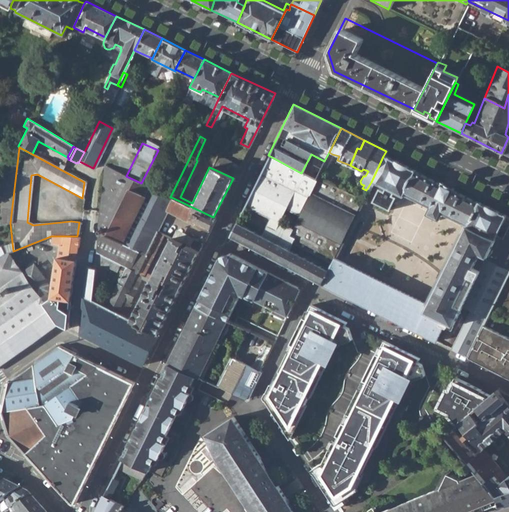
[(450,325),(440,344),(465,357),(484,319),(459,307),(470,285),(495,297),(508,268),(508,232),(503,229),(499,236),(494,234),(503,216),(477,202),(475,203),(451,190),(452,189),(450,188),(449,190),(445,188),(443,187),(440,185),(441,183),(440,183),(439,185),(414,172),(414,170),(383,156),(371,182),(380,187),(377,194),(397,204),(403,194),(428,207),(424,215),(429,218),(430,218),(435,221),(439,213),(466,225),(425,305),(333,258),(361,199),(316,177),(314,180),(301,173),(268,155),(244,205),(269,218),(261,234),(236,222),(229,237),(321,284),(433,341),(442,321),(450,325)]
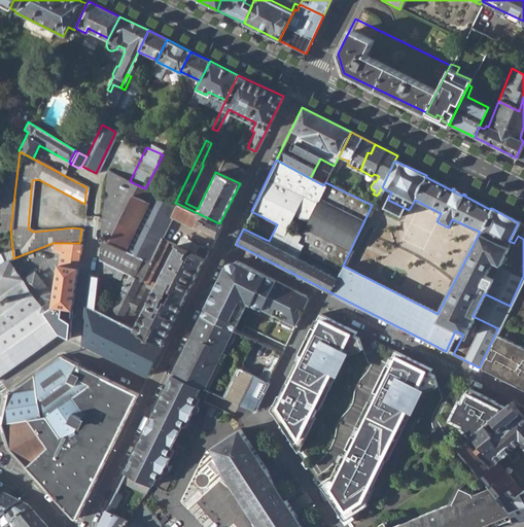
[(215,172),(240,183),(246,171),(221,161),(215,172)]
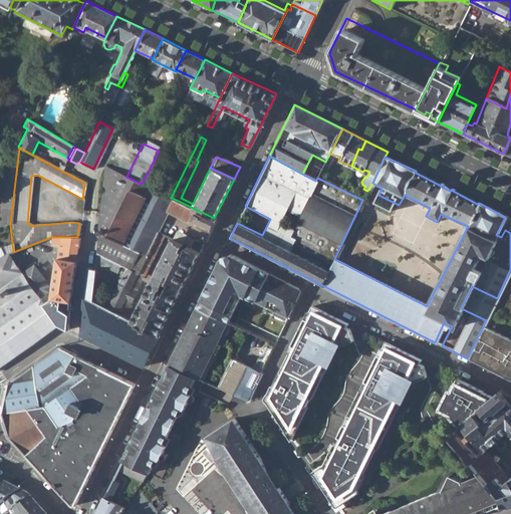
[(167,211),(172,198),(171,198),(142,184),(126,177),(103,168),(97,214),(95,253),(111,261),(119,265),(136,273),(156,232),(167,211)]
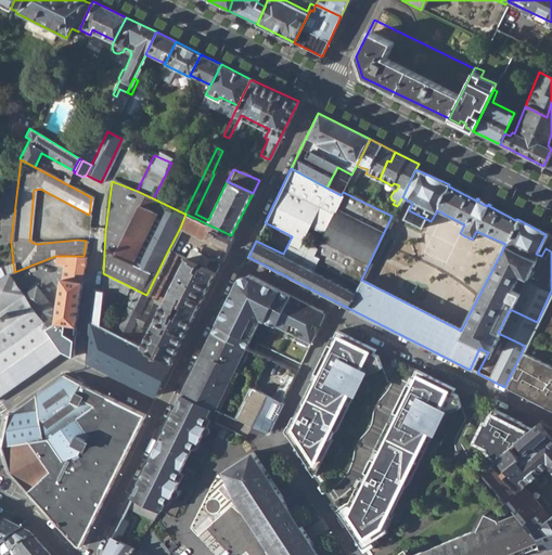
[(180,228),(225,248),(231,235),(185,214),(180,228)]
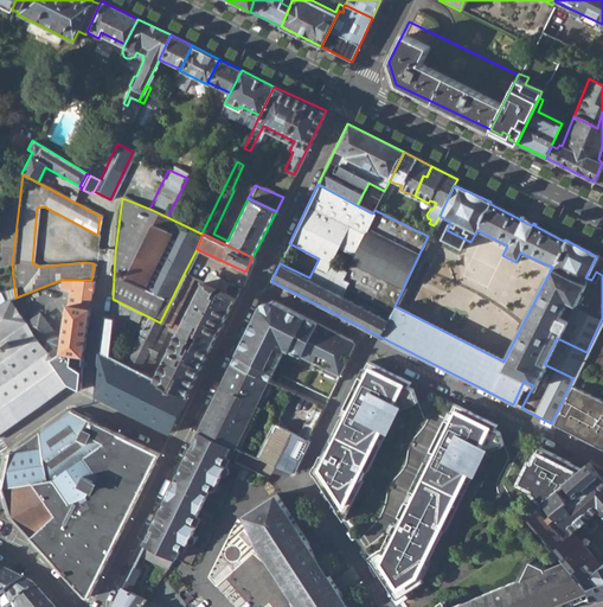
[(160,323),(168,326),(192,278),(184,274),(160,323)]
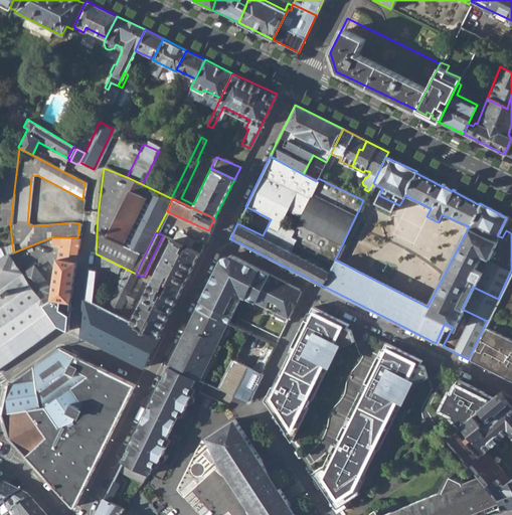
[(77,237),(55,237),(55,242),(61,242),(61,247),(75,249),(77,237)]
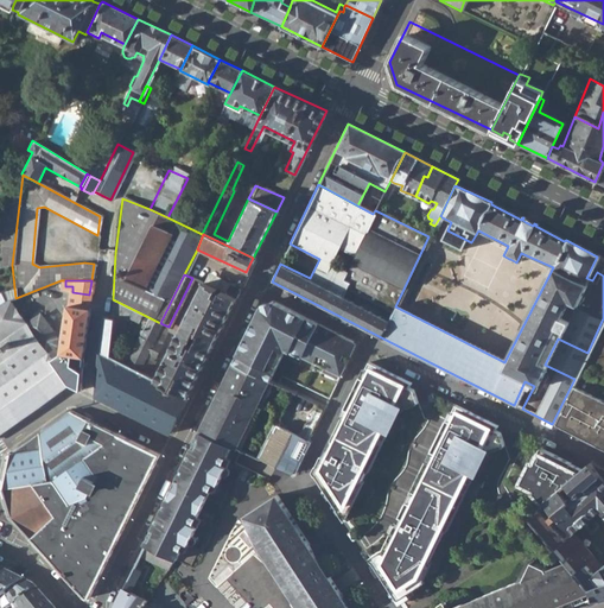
[(170,328),(209,347),(233,298),(229,296),(202,283),(179,328),(172,324),(170,328)]
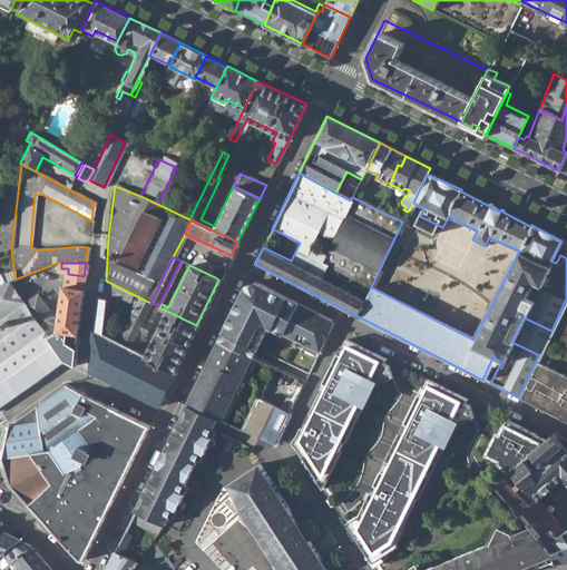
[(0,286),(7,282),(15,279),(13,269),(1,273),(0,274),(0,286)]
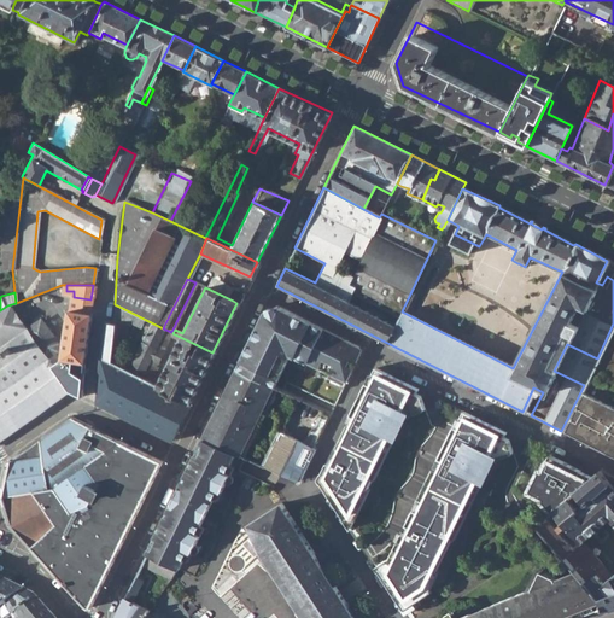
[(89,313),(91,299),(74,297),(71,310),(89,313)]
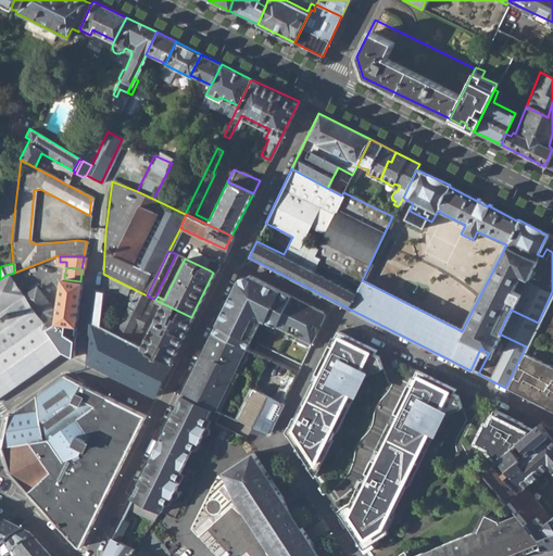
[(121,282),(103,274),(102,291),(116,292),(121,282)]
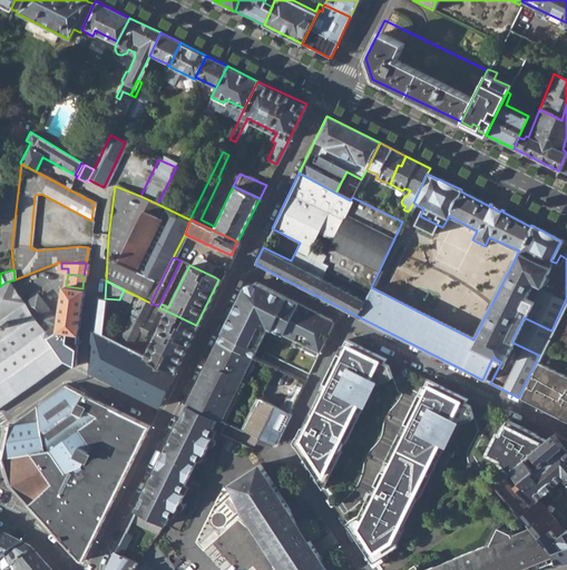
[(0,403),(61,360),(75,366),(80,314),(82,288),(66,286),(62,286),(57,330),(48,337),(42,330),(51,322),(52,316),(36,296),(22,304),(7,282),(0,286),(0,403)]
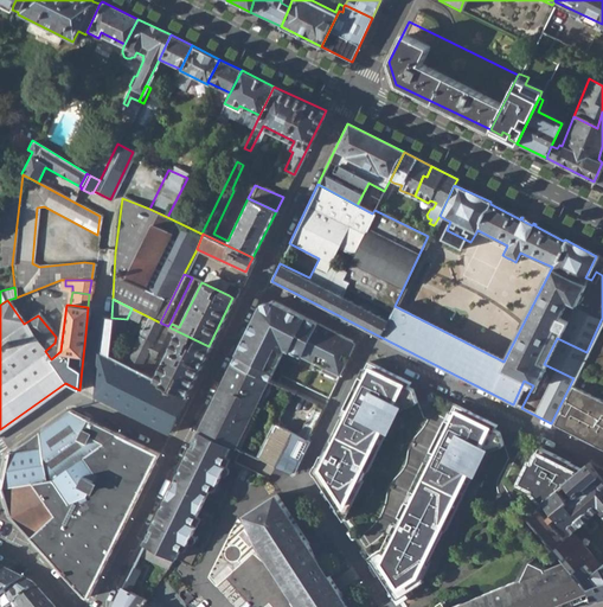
[(318,375),(333,382),(351,346),(348,340),(270,300),(257,307),(230,364),(264,381),(265,382),(282,349),(313,363),(310,366),(320,370),(318,375)]
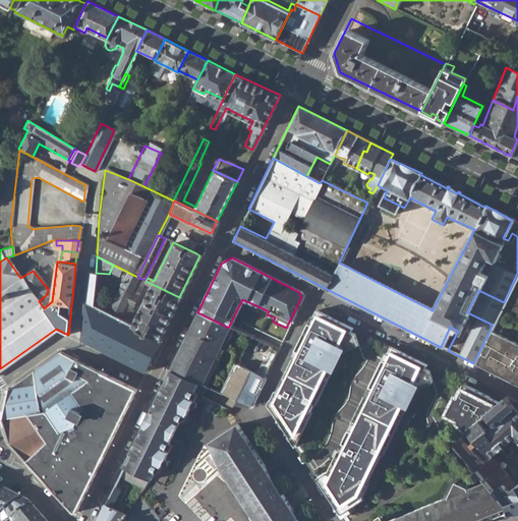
[(145,280),(137,277),(121,269),(119,273),(124,275),(107,312),(159,338),(179,297),(146,281),(145,280)]
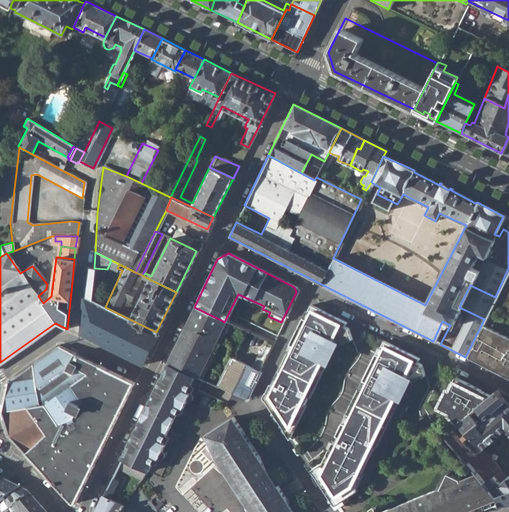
[(91,301),(94,268),(85,267),(79,335),(140,365),(156,332),(105,307),(91,301)]
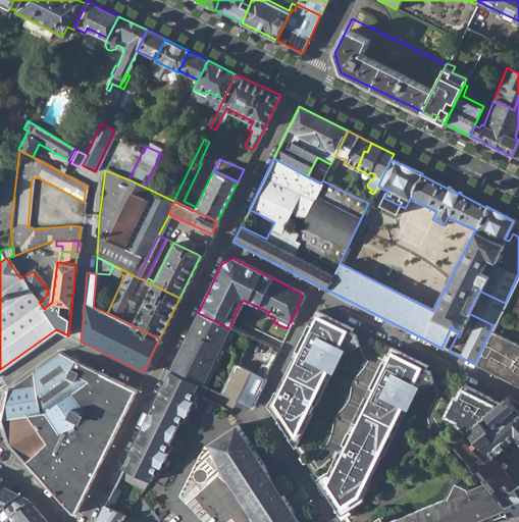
[(474,364),(518,386),(518,273),(505,303),(494,325),(474,364)]
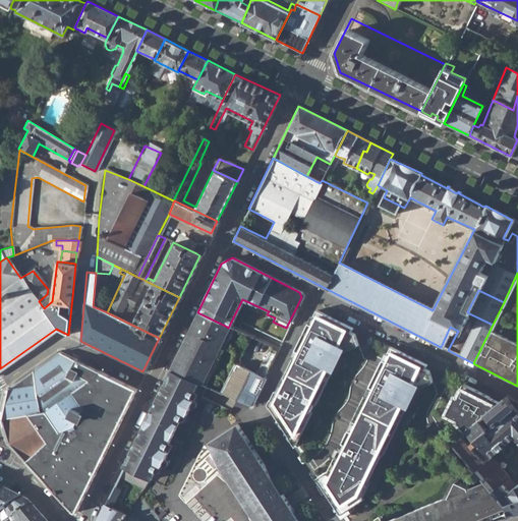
[(267,404),(294,447),(300,435),(310,414),(309,413),(313,405),(314,405),(337,359),(340,352),(356,345),(354,341),(351,335),(331,325),(334,319),(314,308),(311,315),(311,316),(309,323),(306,322),(293,349),(298,351),(281,386),(279,386),(277,391),(275,396),(277,396),(274,402),(270,399),(267,404)]
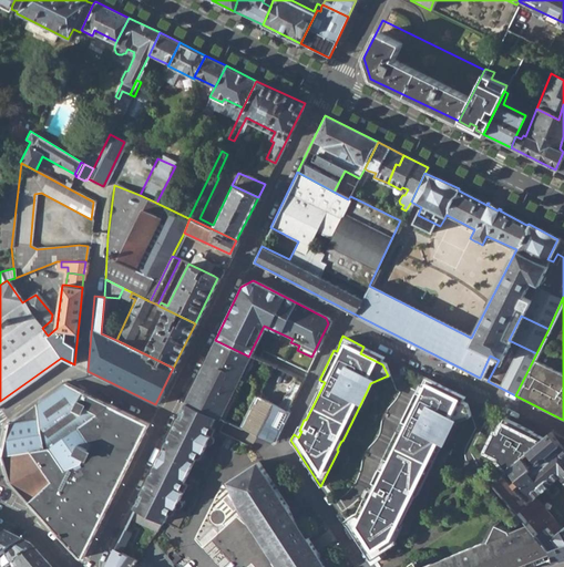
[(247,356),(215,340),(184,403),(214,418),(216,419),(247,356)]
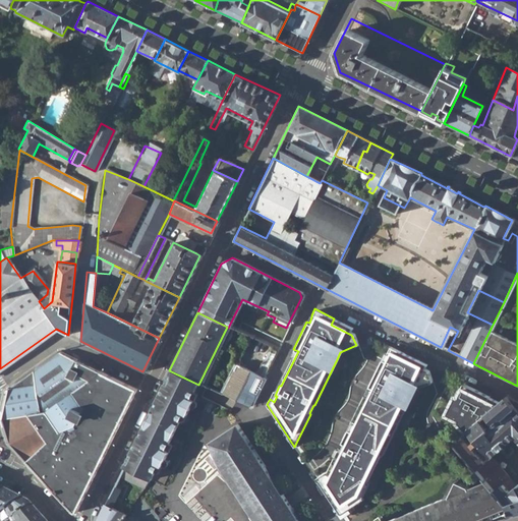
[(318,481),(339,514),(342,512),(347,509),(371,494),(373,495),(422,384),(426,384),(426,379),(425,372),(404,361),(407,355),(389,346),(386,351),(385,353),(386,354),(383,360),(381,359),(367,386),(371,389),(351,431),(346,429),(340,443),(342,444),(339,451),(337,450),(336,451),(324,477),(318,481)]
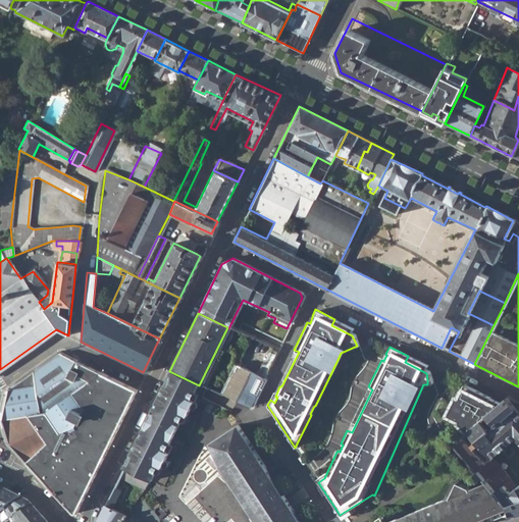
[(7,390),(0,419),(4,431),(8,445),(71,514),(75,513),(135,389),(99,372),(58,352),(7,390)]
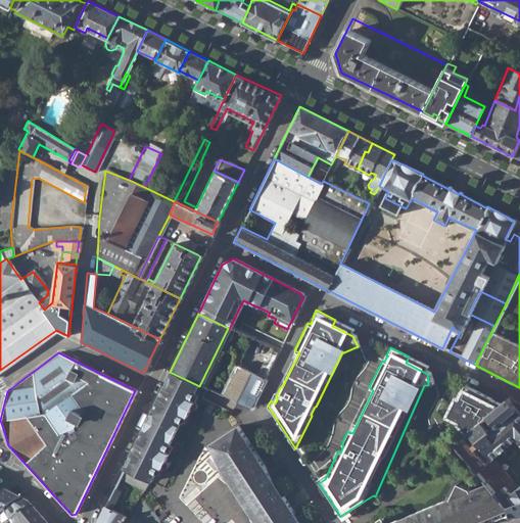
[(264,379),(236,367),(222,396),(249,409),(264,379)]
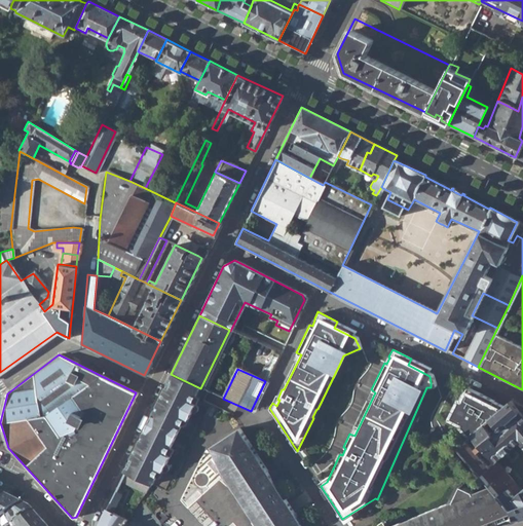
[(122,471),(149,485),(157,470),(159,471),(167,456),(164,454),(183,417),(186,419),(193,405),(190,404),(193,397),(196,392),(198,387),(171,374),(122,471)]
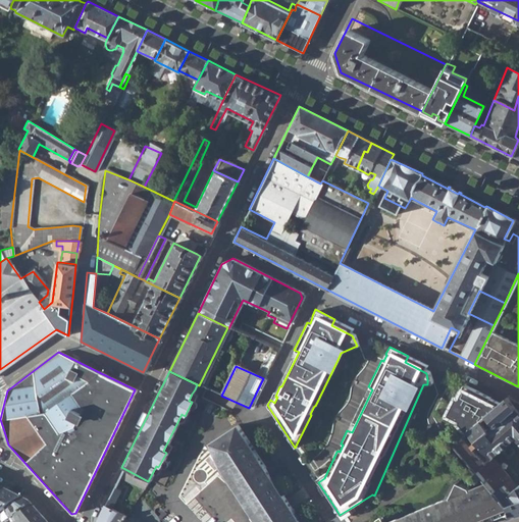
[(465,432),(491,410),(476,392),(476,390),(462,383),(460,387),(459,392),(456,398),(454,397),(445,414),(458,421),(458,423),(465,432)]
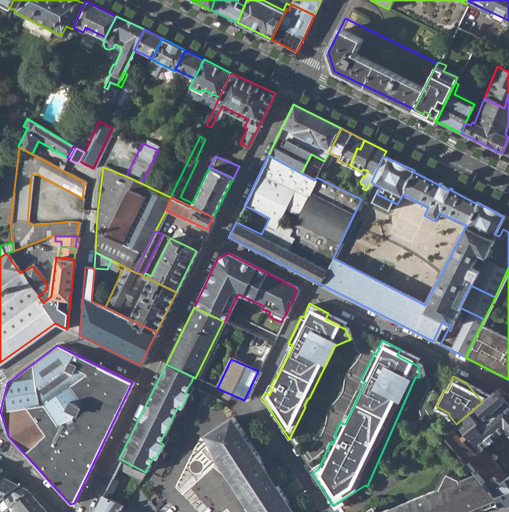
[(497,507),(498,508),(508,504),(508,396),(496,390),(482,402),(456,424),(451,428),(452,429),(445,434),(445,436),(474,473),(490,494),(493,497),(497,507)]
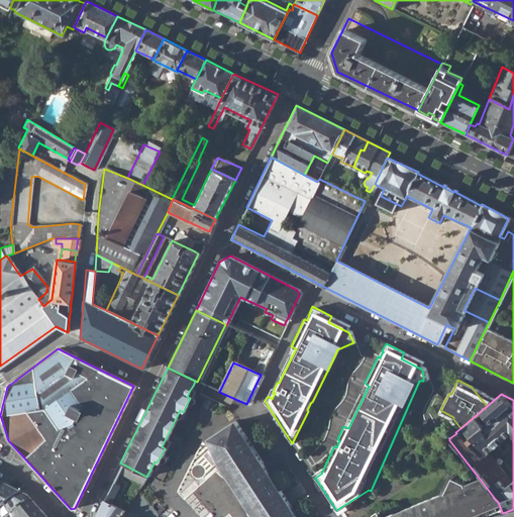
[(233,420),(206,437),(216,459),(253,516),(296,516),(289,504),(275,514),(266,500),(270,498),(268,494),(271,492),(272,491),(273,490),(273,488),(258,466),(262,463),(239,430),(233,420)]
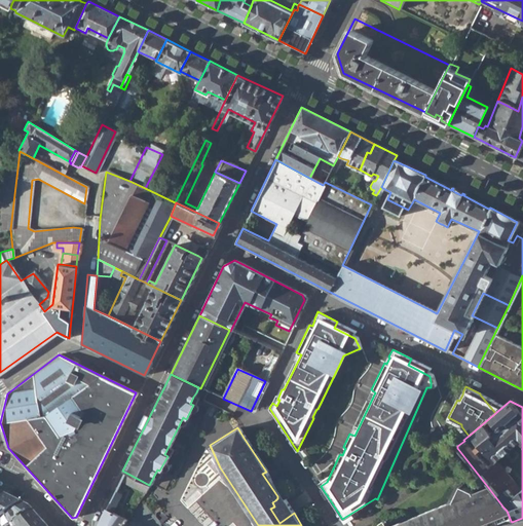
[(277,496),(266,472),(262,474),(277,496)]
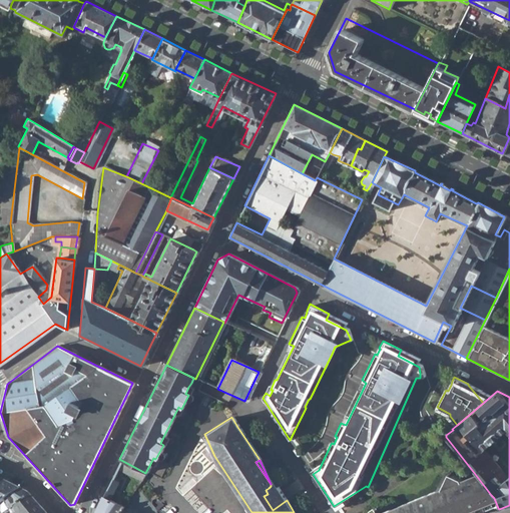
[(262,463),(260,460),(271,484),(271,486),(270,487),(269,488),(266,490),(268,494),(278,487),(267,470),(264,466),(262,463)]
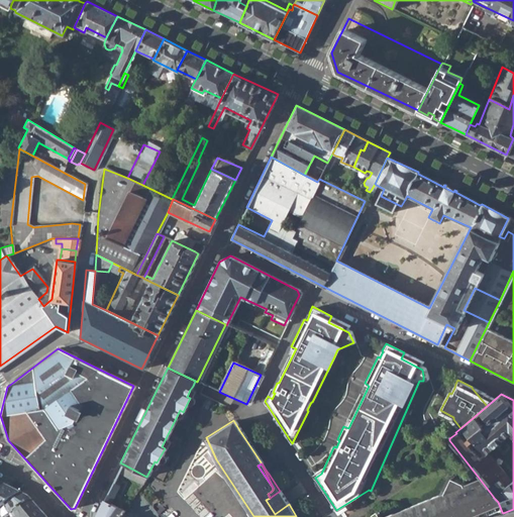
[(478,516),(487,514),(484,509),(494,505),(492,500),(495,499),(479,478),(463,484),(451,473),(443,492),(404,508),(405,511),(398,514),(396,510),(385,514),(381,509),(368,516),(478,516)]
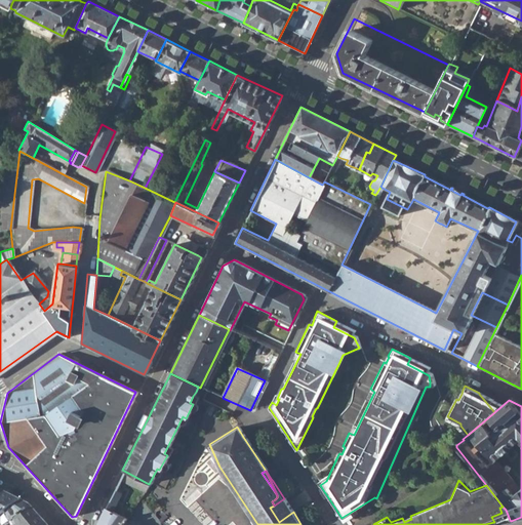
[(120,524),(124,519),(110,512),(119,494),(112,490),(95,524),(120,524)]
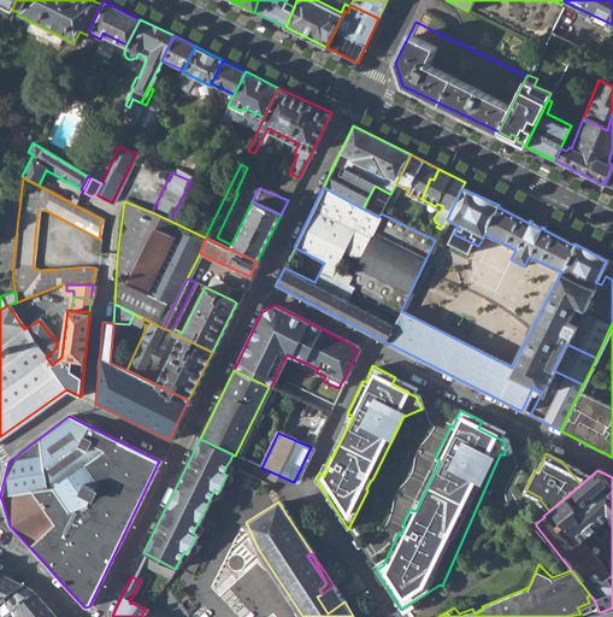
[(0,605),(24,589),(0,577),(0,605)]
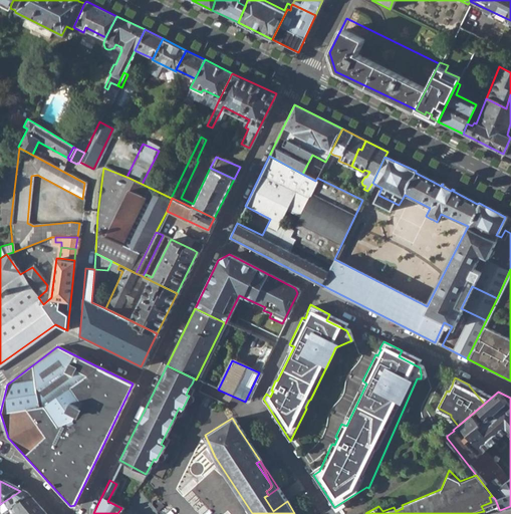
[(278,488),(268,495),(264,497),(273,511),(287,501),(285,498),(283,495),(280,490),(278,488)]
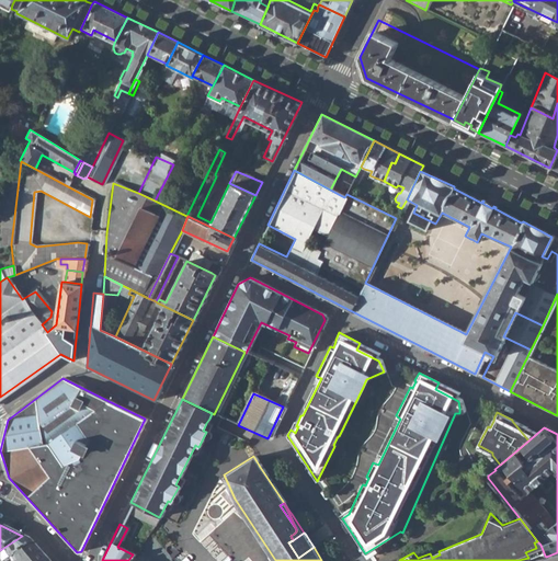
[(0,560),(8,560),(10,560),(48,560),(30,540),(22,536),(0,550),(0,560)]
